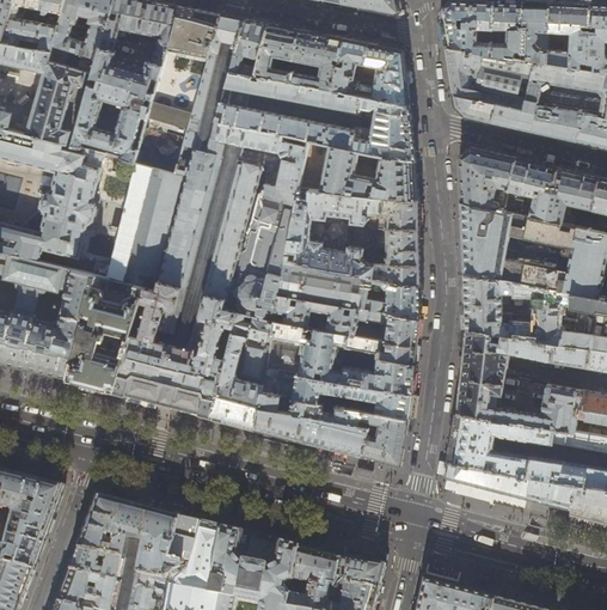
[(0,40),(11,0),(0,0),(0,40)]
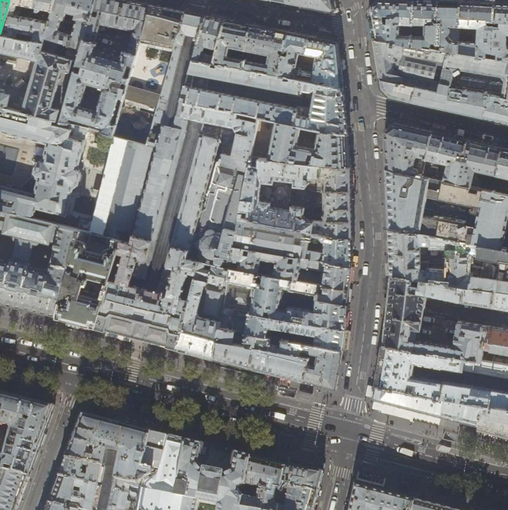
[(9,0),(0,33),(0,37),(40,45),(52,0),(9,0)]
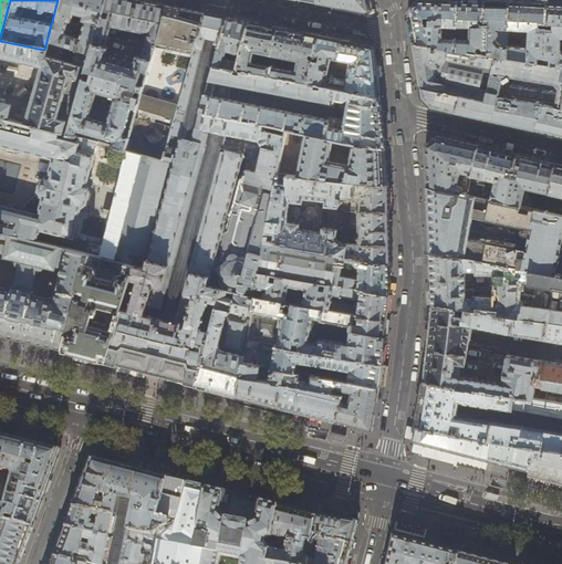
[(72,52),(69,65),(83,70),(103,0),(58,0),(44,50),(42,59),(56,62),(61,49),(72,52)]
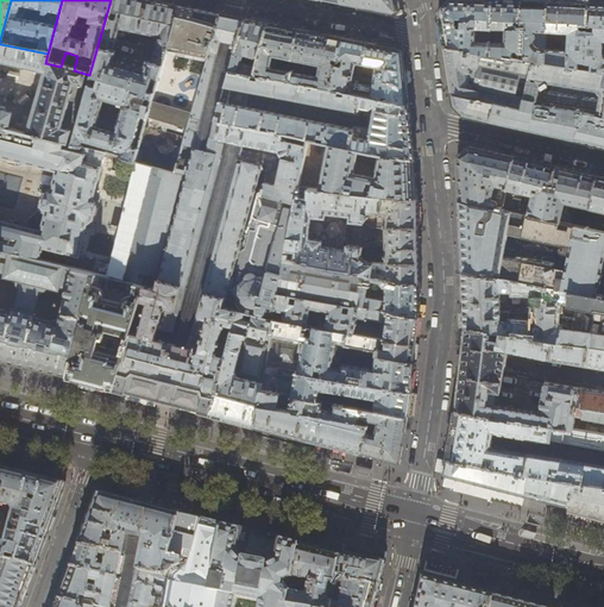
[(88,79),(95,81),(93,88),(86,87),(69,148),(101,155),(132,163),(143,124),(151,95),(145,94),(150,79),(155,80),(176,8),(142,1),(132,0),(111,0),(89,75),(88,79)]
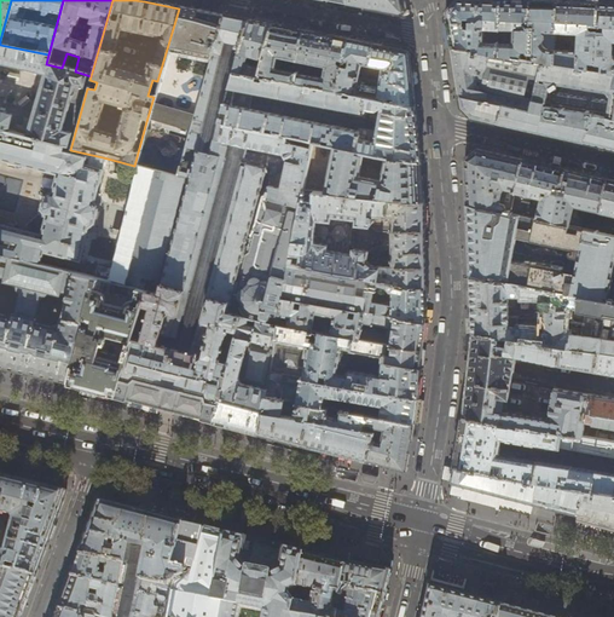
[(395,16),(399,13),(395,0),(320,0),(320,1),(355,7),(395,16)]
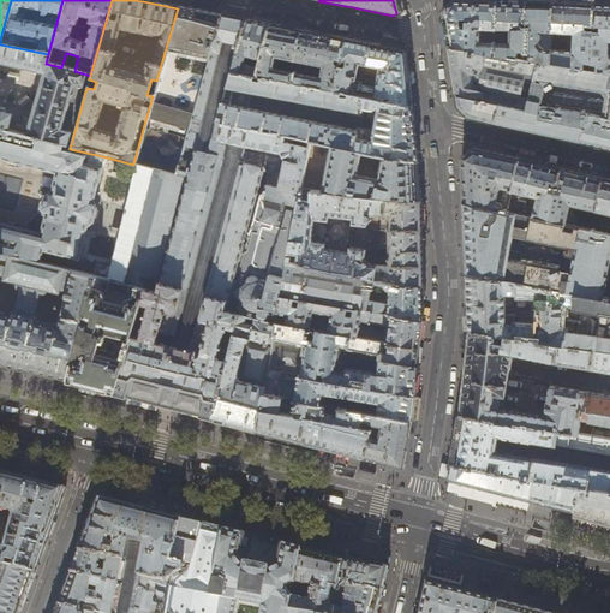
[(442,35),(444,51),(490,58),(494,1),(489,1),(466,0),(449,0),(438,13),(442,35)]
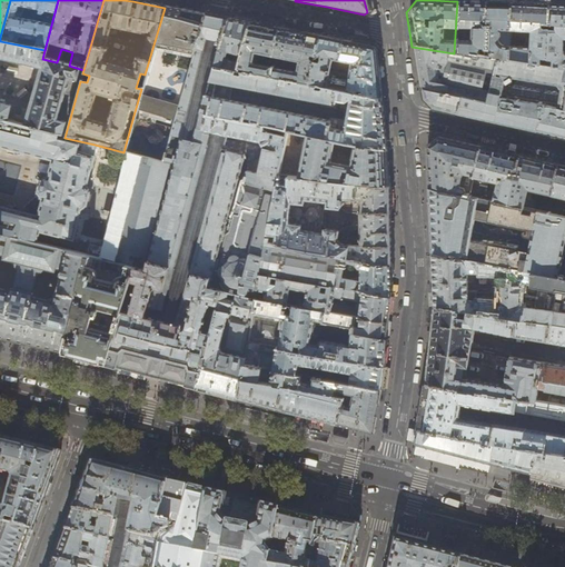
[(472,2),(457,1),(454,53),(482,57),(482,53),(476,52),(476,49),(482,49),(484,2),(472,2)]
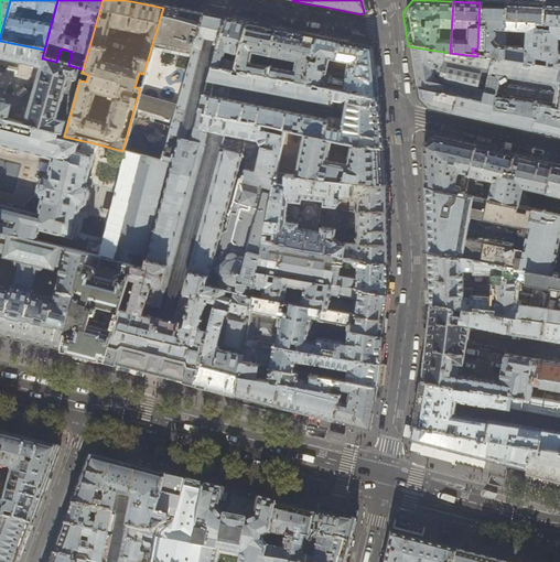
[(480,2),(477,49),(477,53),(477,56),(490,58),(501,61),(502,40),(503,31),(505,3),(493,3),(480,2)]
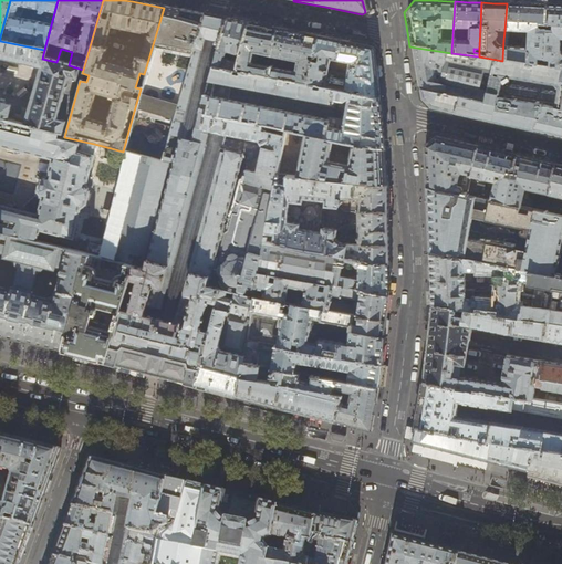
[(524,4),(507,3),(505,31),(526,32),(524,49),(512,49),(512,44),(510,41),(503,40),(502,61),(533,65),(534,59),(541,60),(543,6),(524,4)]
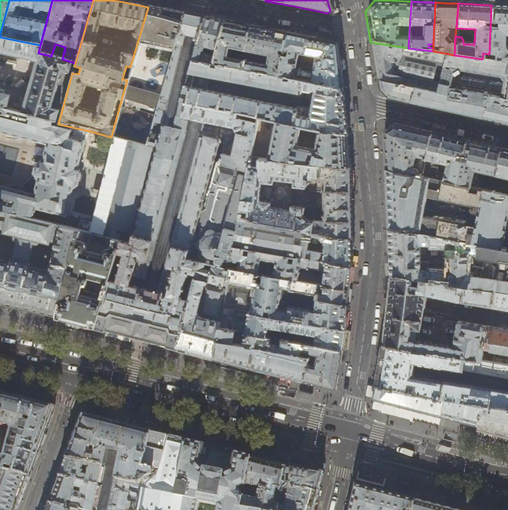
[(507,5),(491,5),(489,54),(488,60),(507,63),(507,5)]
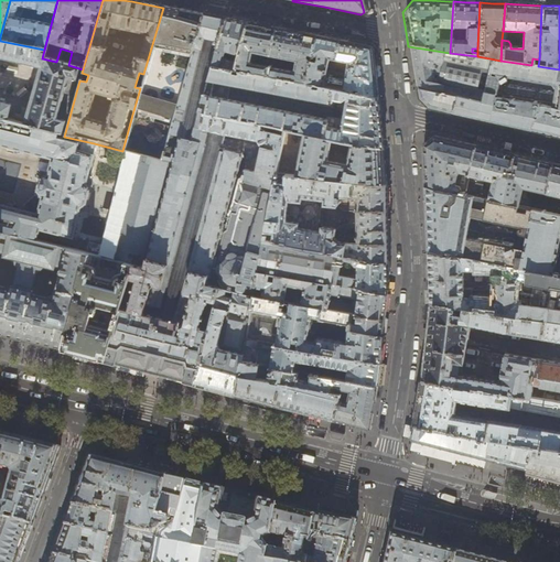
[(201,15),(181,11),(163,8),(143,74),(140,88),(132,115),(169,125),(184,71),(171,67),(176,52),(189,54),(201,15)]
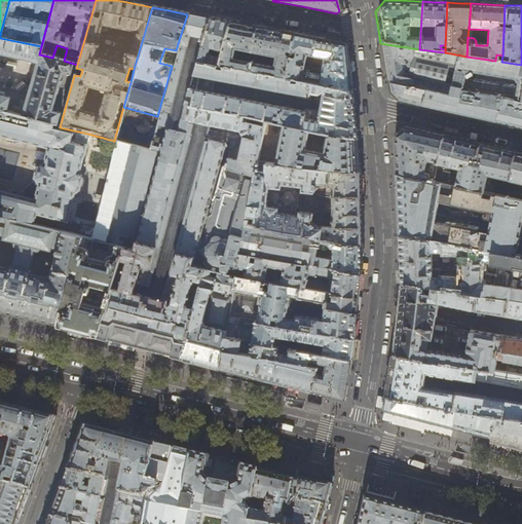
[(195,15),(187,14),(176,50),(172,66),(157,116),(148,149),(149,149),(157,152),(132,251),(120,248),(120,249),(94,338),(105,341),(138,349),(150,352),(169,358),(178,360),(201,269),(233,277),(233,276),(237,254),(243,225),(255,163),(262,121),(238,117),(201,108),(183,104),(187,89),(191,76),(195,63),(209,19),(197,16),(195,15)]
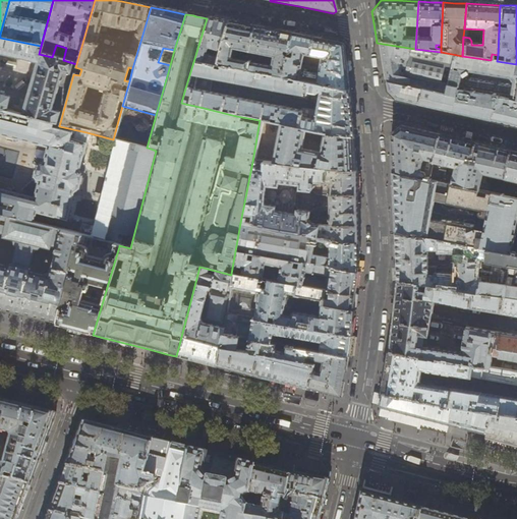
[(193,62),(214,66),(226,22),(216,20),(207,18),(193,62)]
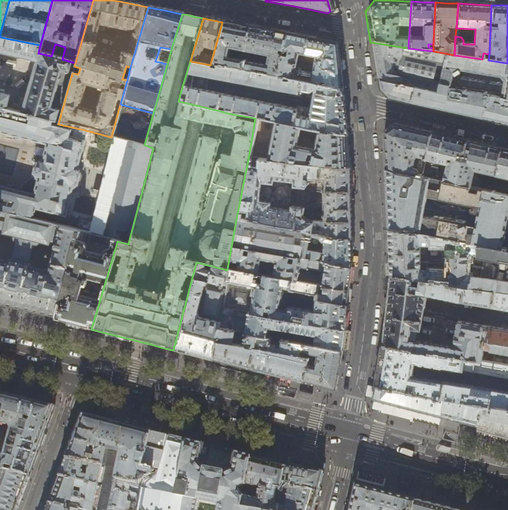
[(210,65),(239,70),(247,27),(233,24),(222,22),(210,65)]
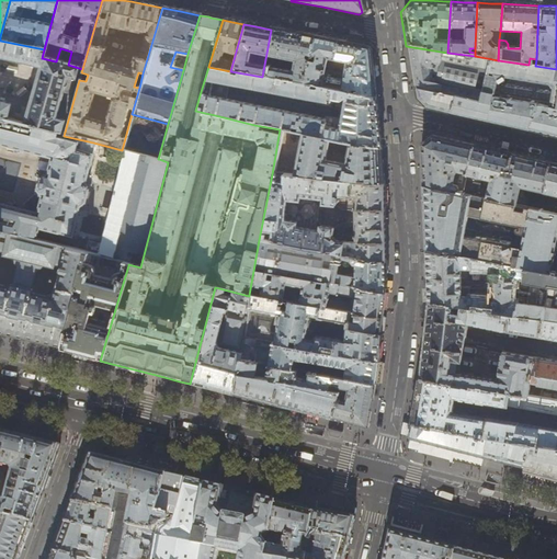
[(291,33),(271,30),(262,77),(302,84),(313,37),(291,33)]
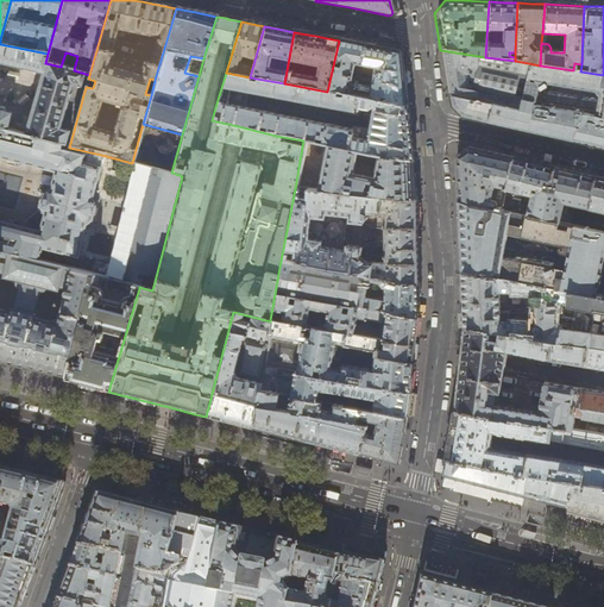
[(401,76),(398,55),(396,52),(369,47),(339,41),(327,92),(403,106),(401,76)]
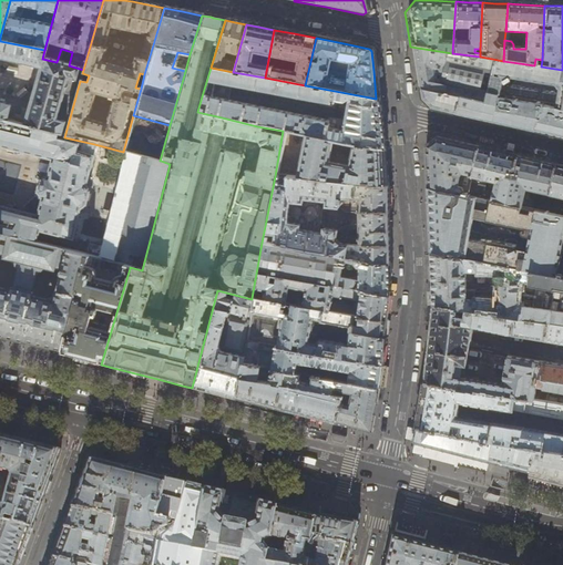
[(0,120),(4,122),(8,106),(0,103),(0,59),(19,64),(38,69),(22,123),(13,121),(12,124),(64,137),(80,81),(82,73),(83,70),(69,65),(57,62),(42,59),(44,50),(0,41),(0,120)]
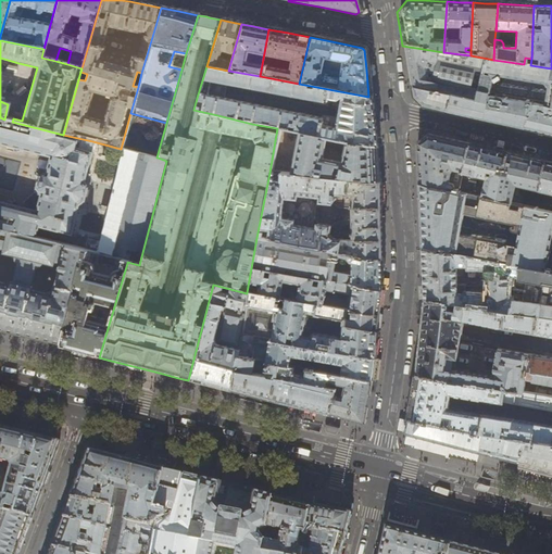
[(471,55),(443,52),(402,46),(406,67),(410,88),(447,96),(473,102),(483,58),(471,55)]
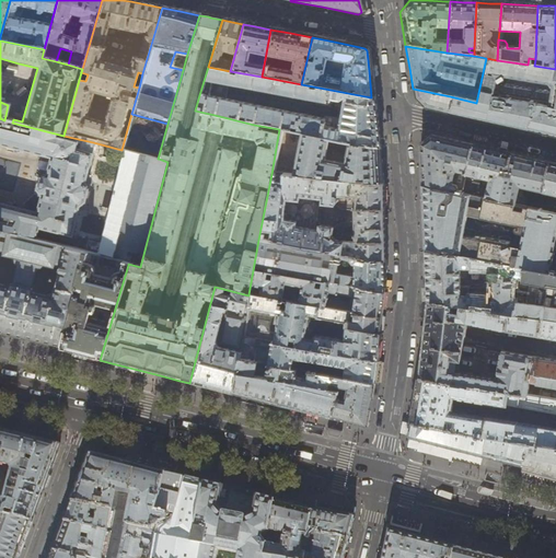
[(497,60),(486,58),(476,103),(450,96),(447,114),(483,121),(524,131),(531,105),(539,107),(545,108),(555,109),(555,69),(534,66),(528,65),(497,60)]
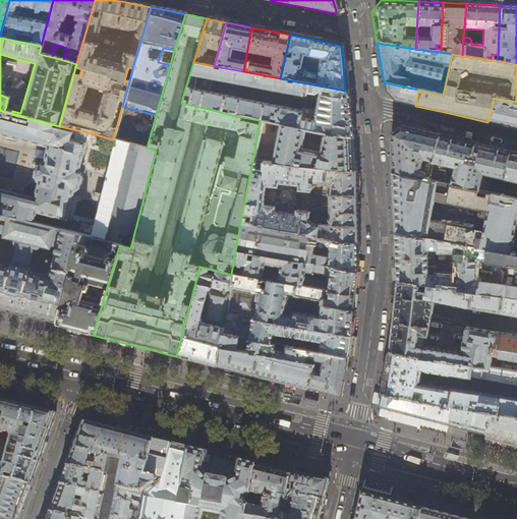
[(191,90),(185,89),(181,103),(199,107),(236,116),(260,120),(351,138),(348,115),(345,91),(280,78),(243,71),(214,66),(193,62),(189,75),(194,76),(191,90)]
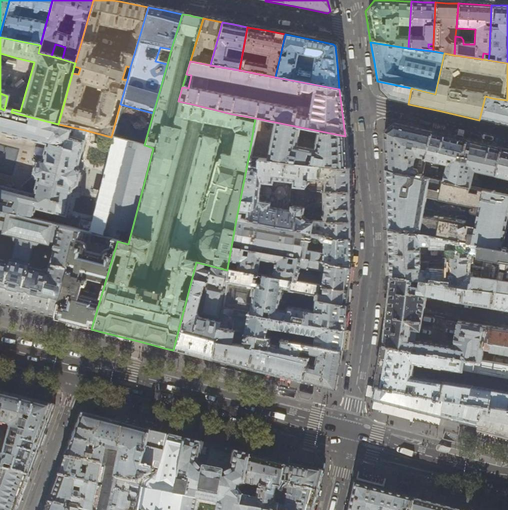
[(408,104),(411,88),(377,81),(378,90),(381,93),(387,99),(401,102),(408,104)]
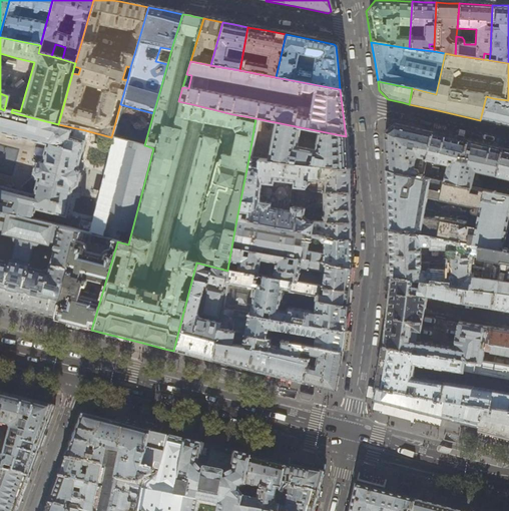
[(493,98),(486,96),(480,120),(494,123),(508,126),(508,100),(499,99),(497,106),(492,104),(493,98)]
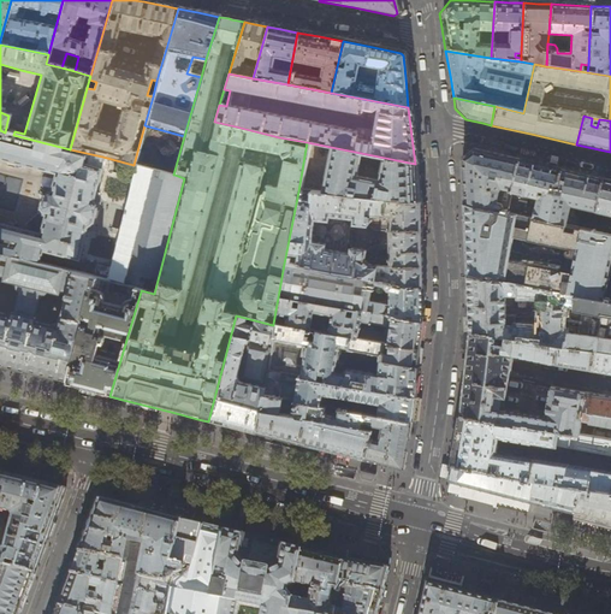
[(13,135),(5,133),(0,130),(0,161),(1,161),(1,163),(16,166),(16,165),(37,171),(40,172),(40,171),(51,175),(53,175),(48,194),(47,193),(46,194),(42,195),(41,196),(37,211),(37,212),(41,216),(42,217),(37,236),(35,235),(35,236),(24,232),(21,231),(21,232),(0,228),(0,226),(0,255),(24,263),(28,251),(76,261),(77,258),(77,259),(79,248),(79,246),(84,228),(84,226),(88,226),(89,225),(89,224),(90,224),(90,222),(92,222),(94,212),(93,212),(94,210),(93,210),(93,207),(90,205),(90,204),(95,186),(96,183),(96,184),(99,173),(99,171),(99,170),(101,160),(102,160),(102,157),(70,149),(13,135)]
